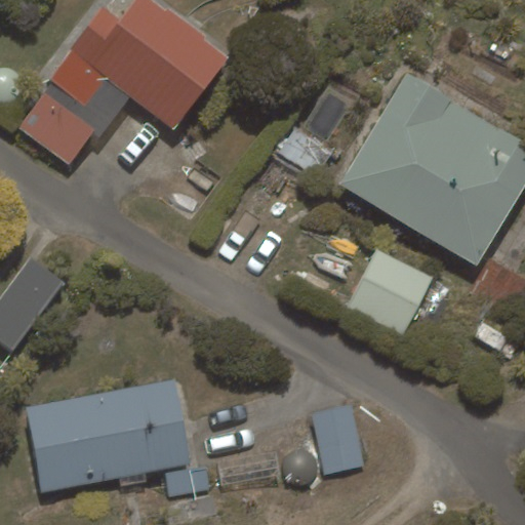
[(175,128),(227,58),(147,0),(136,0),(121,21),(106,9),(18,128),(70,165),(92,134),(98,139),(130,95),(175,128)]
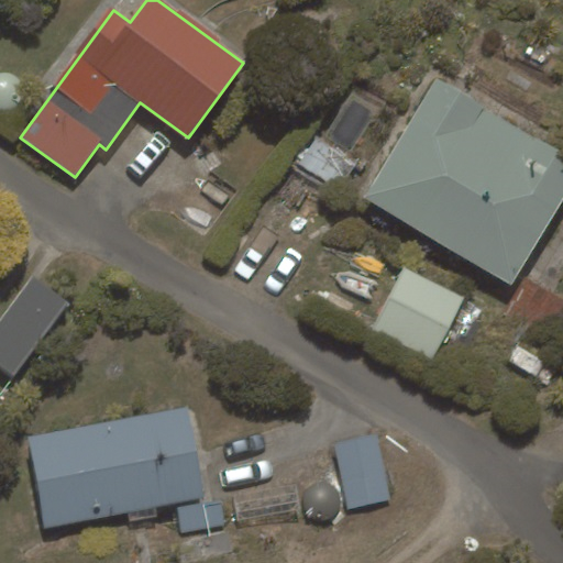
[(562,154),(437,79),(367,196),(512,283),(562,199),(562,154)]
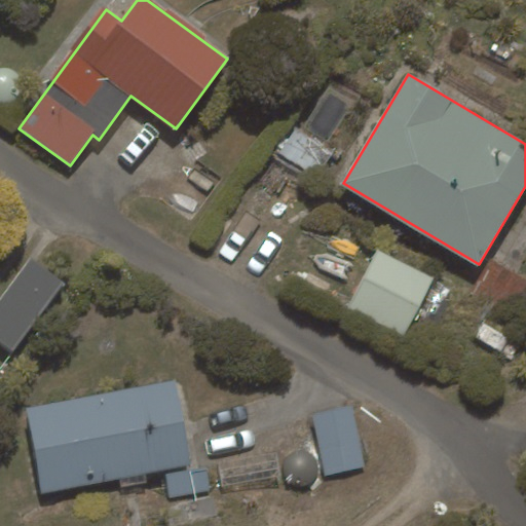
[(404,335),(433,278),(377,250),(348,307),(404,335)]
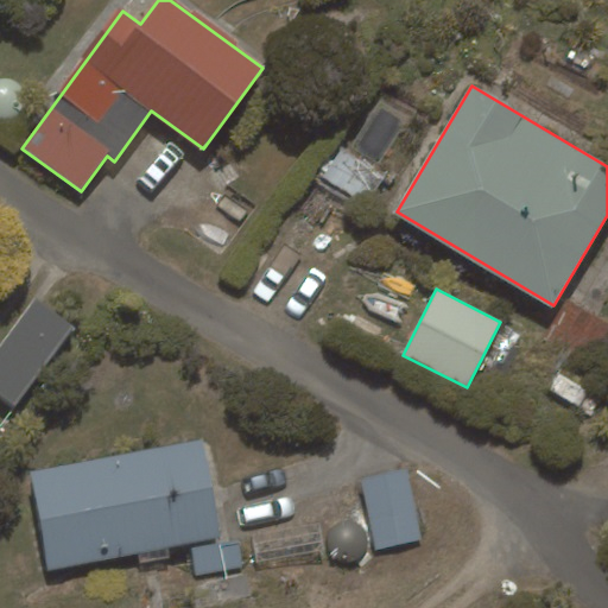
[(0,394),(13,406),(75,327),(37,297),(0,344),(0,394)]
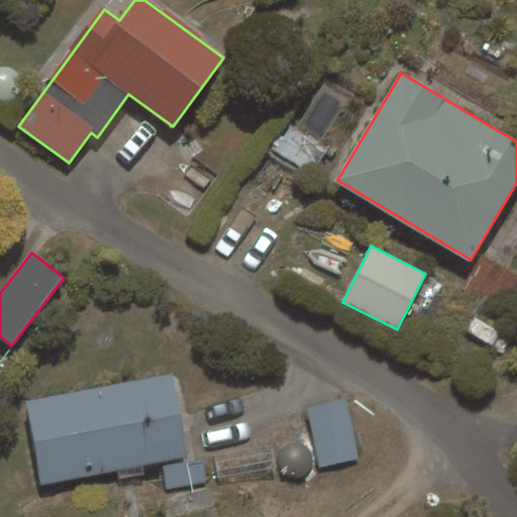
[(172,375),(26,401),(41,483),(187,456),(172,375)]
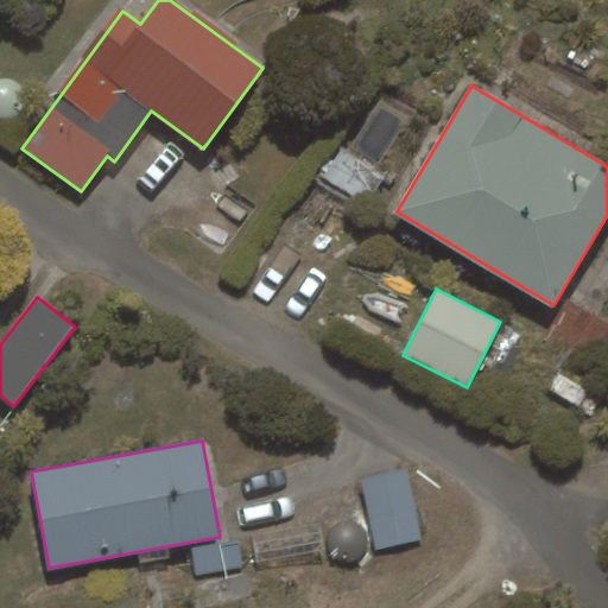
[(420,540),(406,470),(361,479),(375,550),(420,540)]
